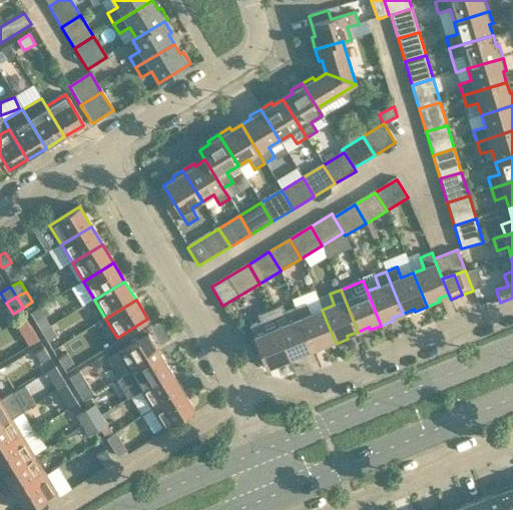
[(306,304),(295,308),(312,350),(323,346),(324,349),(336,344),(322,310),(311,315),(306,304)]
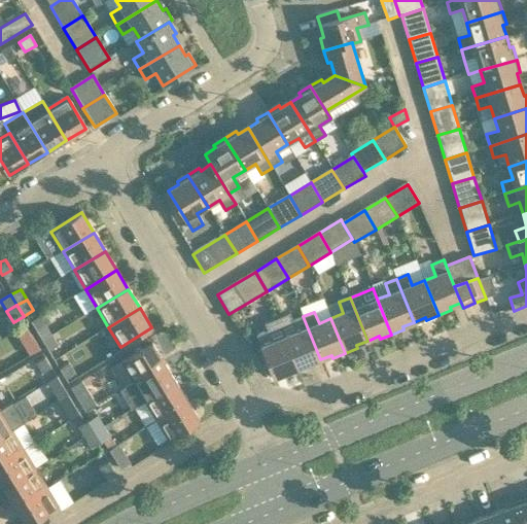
[(45,313),(31,322),(42,342),(51,336),(46,326),(51,323),(45,313)]
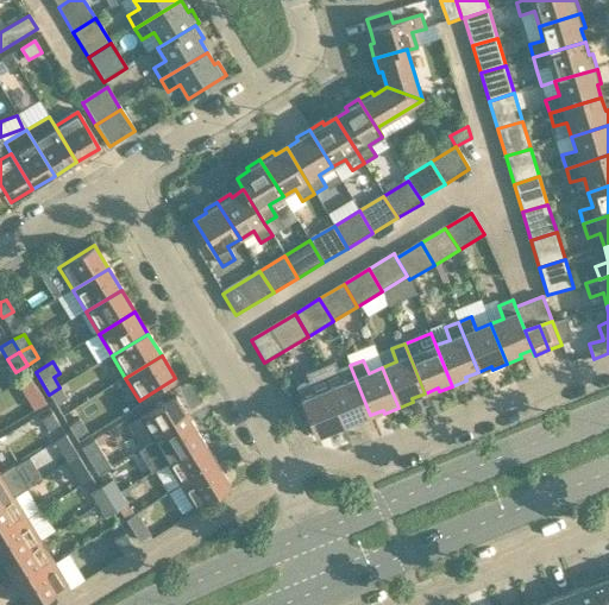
[(343,384),(328,389),(345,430),(359,424),(358,420),(370,415),(350,365),(338,371),(343,384)]
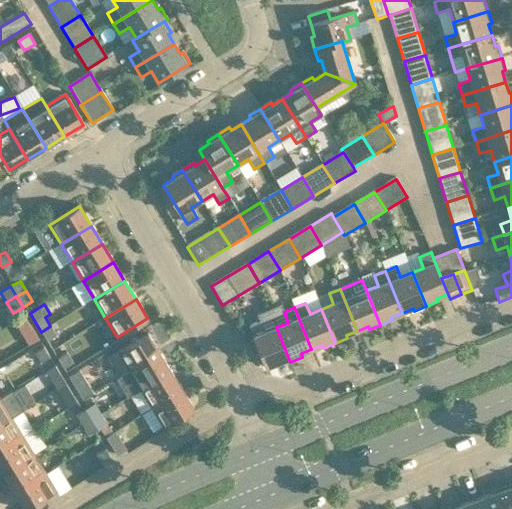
[(290,362),(276,327),(264,332),(260,321),(249,326),(266,368),(277,364),(278,366),(290,362)]
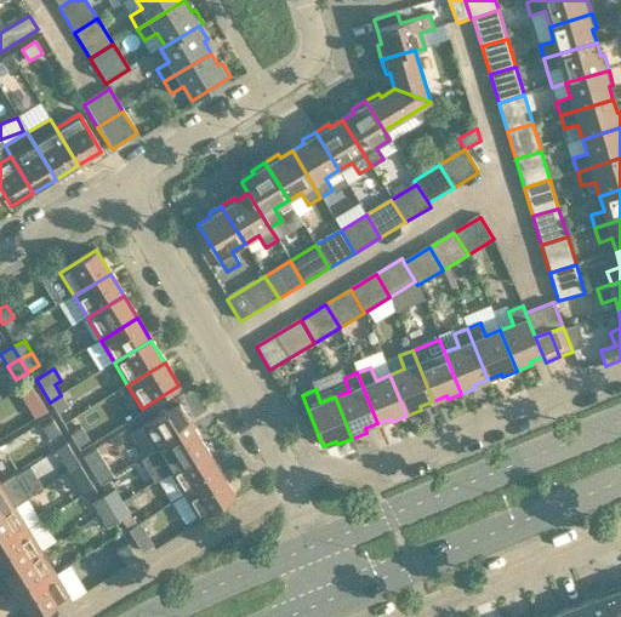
[(61,395),(50,403),(57,415),(69,407),(61,395)]
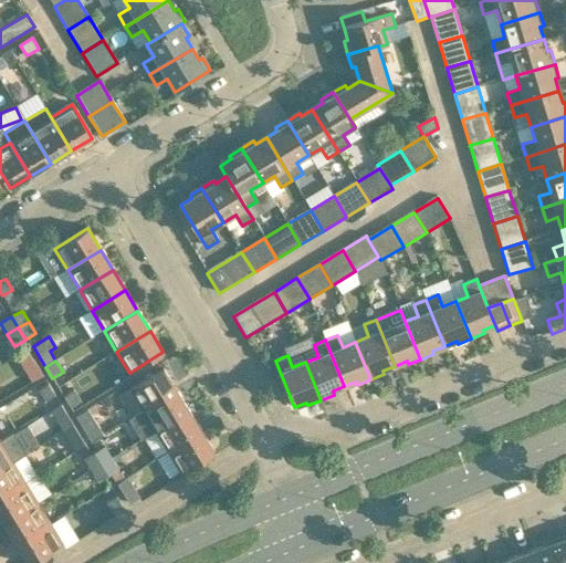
[(35,363),(23,371),(31,384),(43,376),(35,363)]
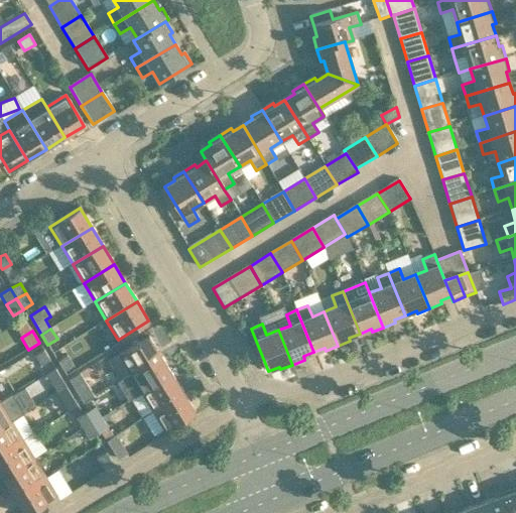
[(119,356),(130,375),(161,356),(149,337),(119,356)]
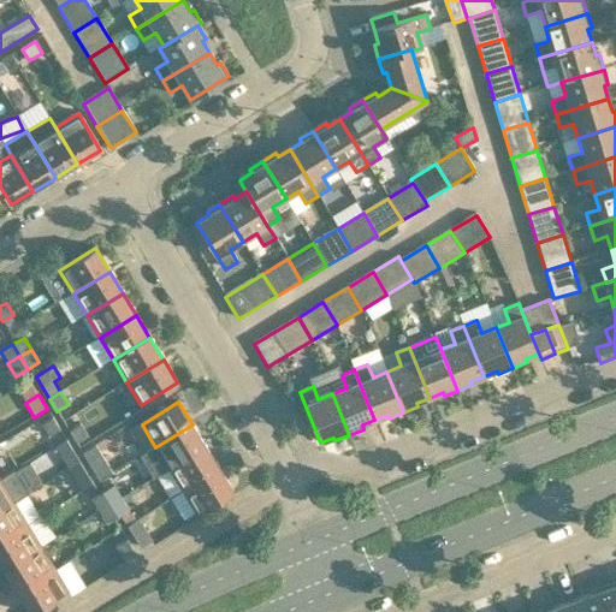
[(53,417),(41,425),(49,438),(60,431),(53,417)]
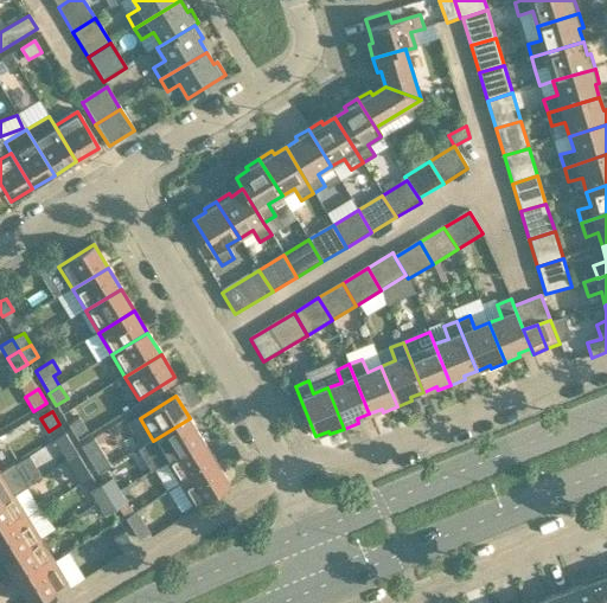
[(80,418),(69,425),(76,438),(88,431),(80,418)]
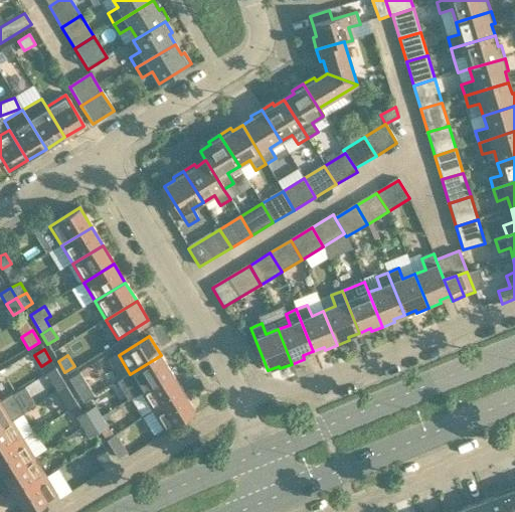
[(130,374),(118,381),(129,400),(142,392),(172,374),(161,355),(130,374)]
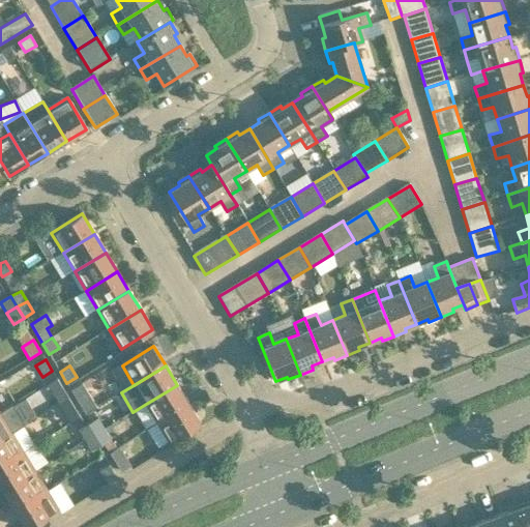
[(58,380),(48,386),(59,404),(68,399),(58,380)]
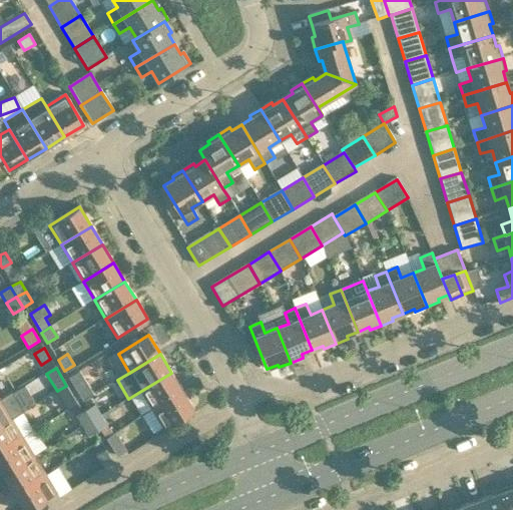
[(79,372),(69,379),(83,401),(93,395),(79,372)]
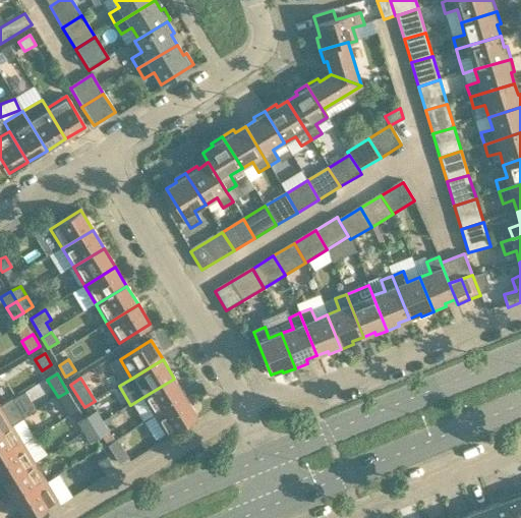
[(143,397),(155,416),(185,397),(174,379),(143,397)]
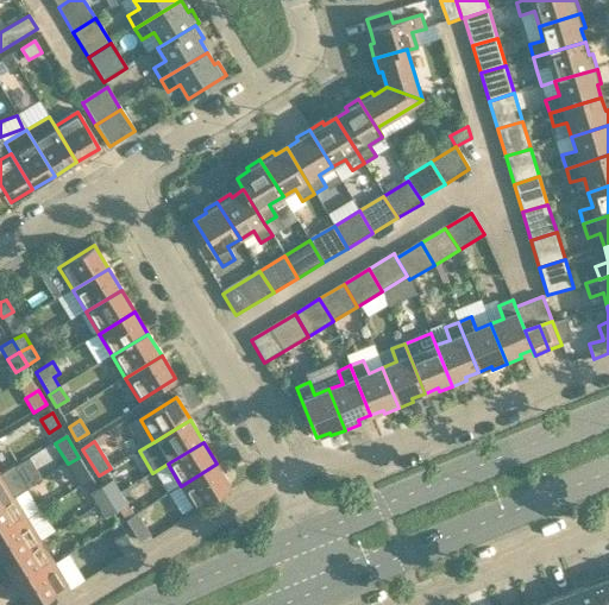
[(79,458),(68,464),(76,477),(87,471),(79,458)]
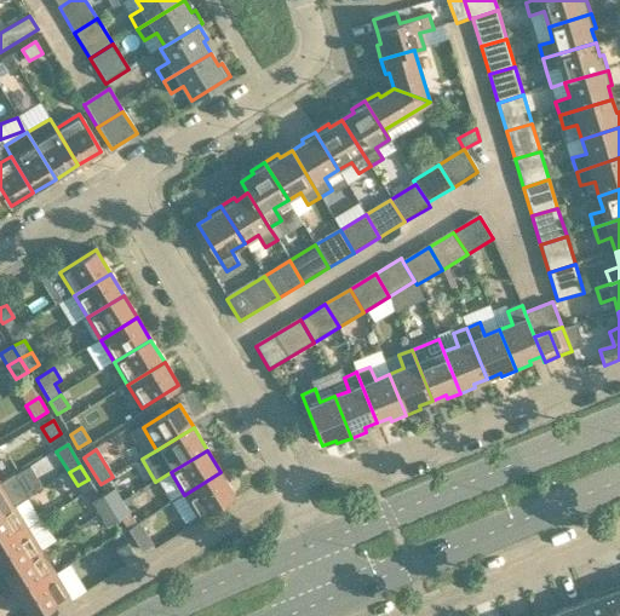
[(220,472),(184,495),(197,518),(235,495),(220,472)]
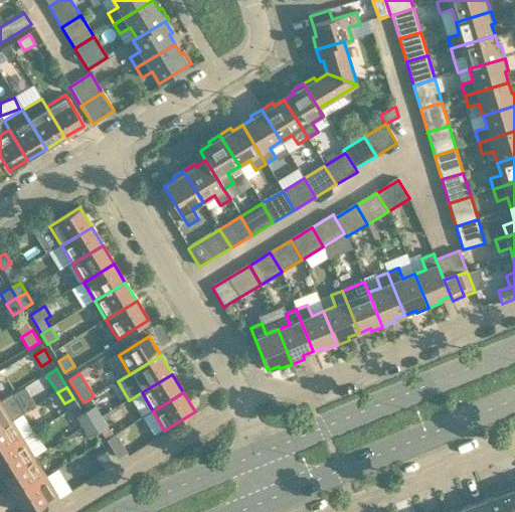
[(0,402),(0,401),(0,428),(11,420),(23,413),(12,395),(0,402)]
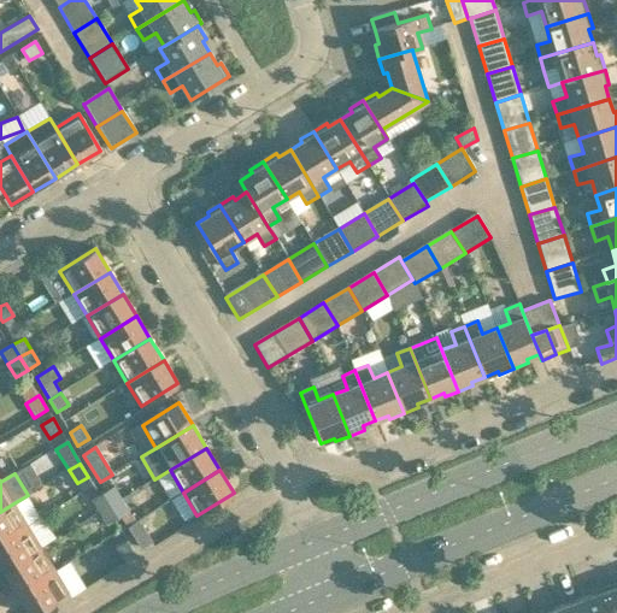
[(115,487),(103,494),(110,506),(122,499),(115,487)]
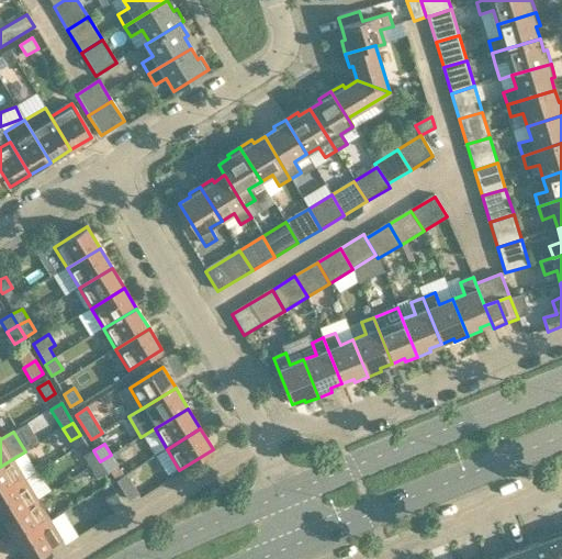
[(93,450),(83,457),(90,468),(100,461),(93,450)]
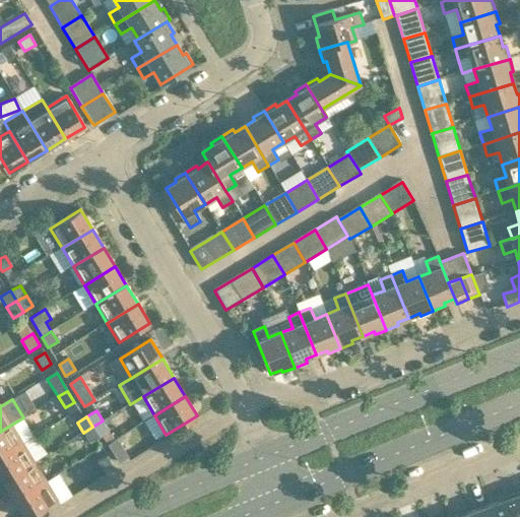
[(103,421),(92,427),(100,438),(109,432),(103,421)]
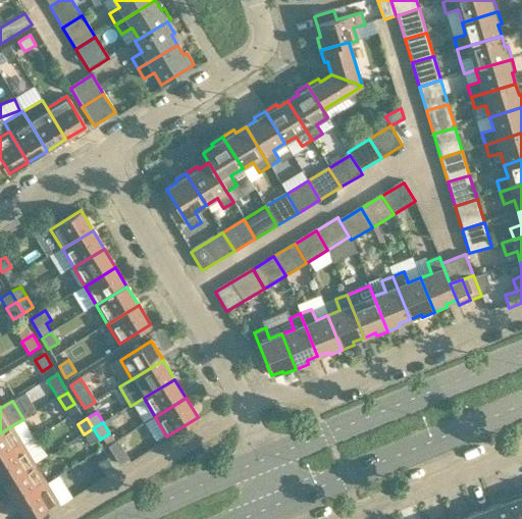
[(0,433),(0,459),(23,446),(11,426),(0,433)]
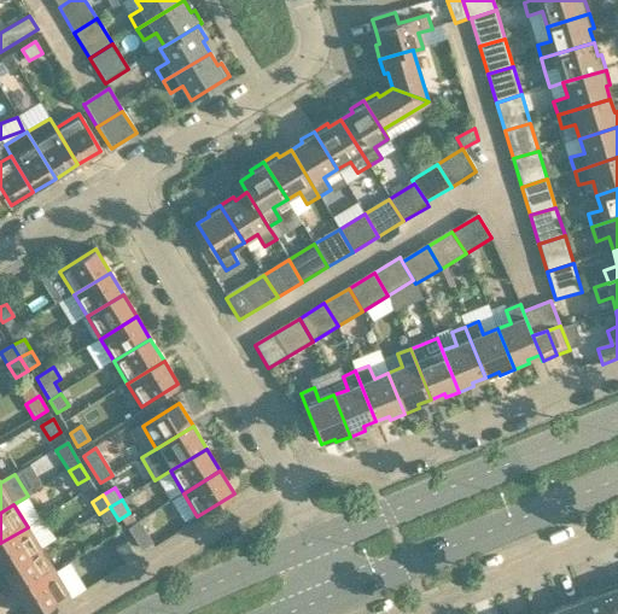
[(110,507),(99,514),(106,526),(118,520),(110,507)]
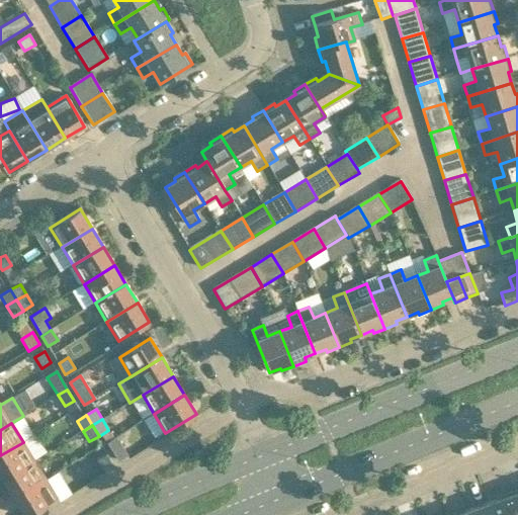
[(116,438),(107,443),(112,451),(112,452),(118,461),(127,456),(121,445),(116,438)]
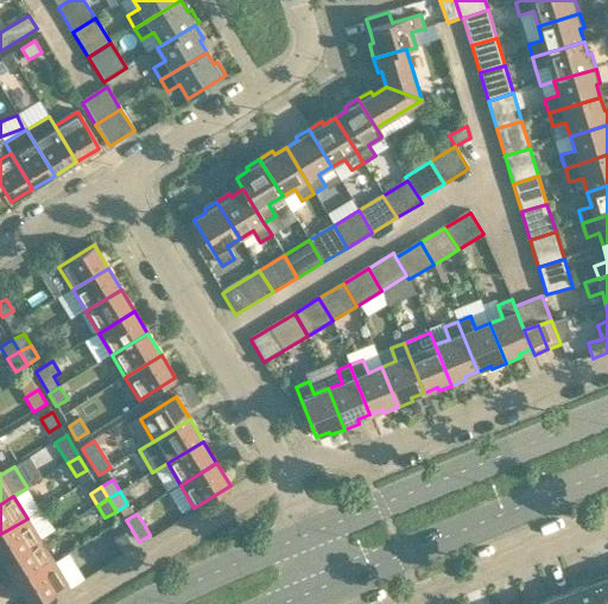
[(0,534),(0,555),(4,563),(40,540),(27,519),(0,534)]
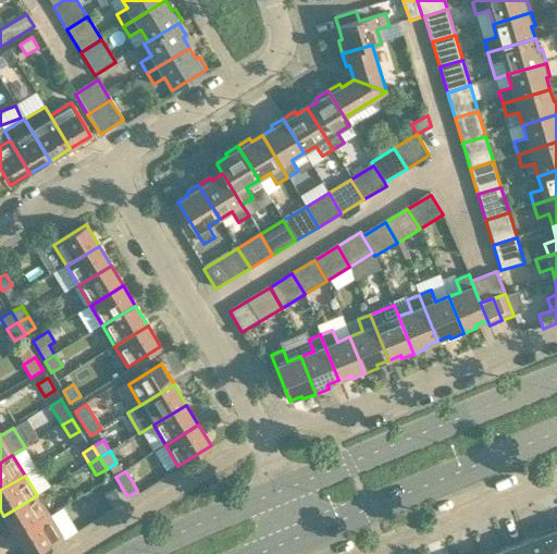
[(104,495),(112,506),(122,500),(114,489),(104,495)]
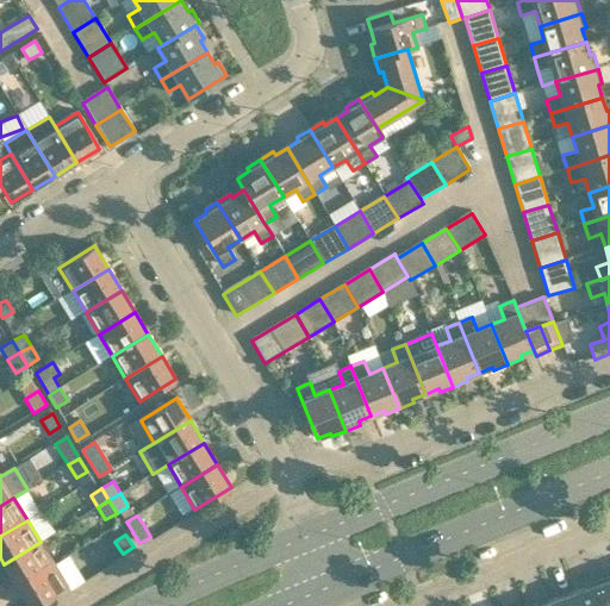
[(4,564),(18,586),(54,564),(41,542),(4,564)]
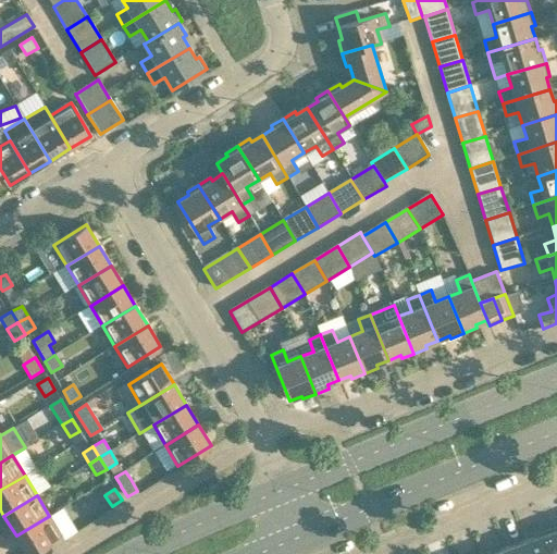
[(49,516),(16,536),(26,553),(34,553),(62,537),(64,540),(77,532),(62,508),(49,516)]
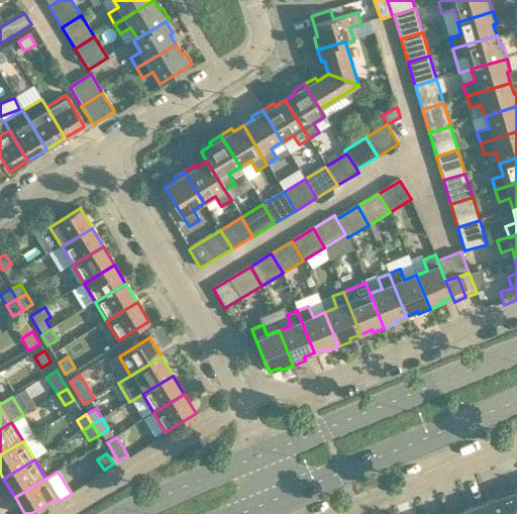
[(516,513),(516,492),(507,496),(514,513),(516,513)]
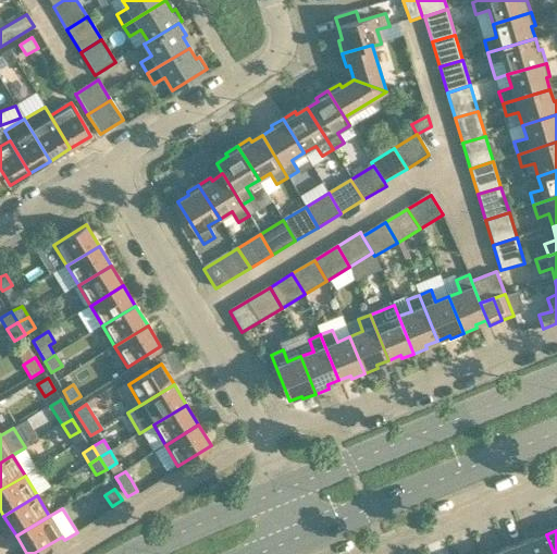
[(554,553),(546,534),(524,543),(528,553),(554,553)]
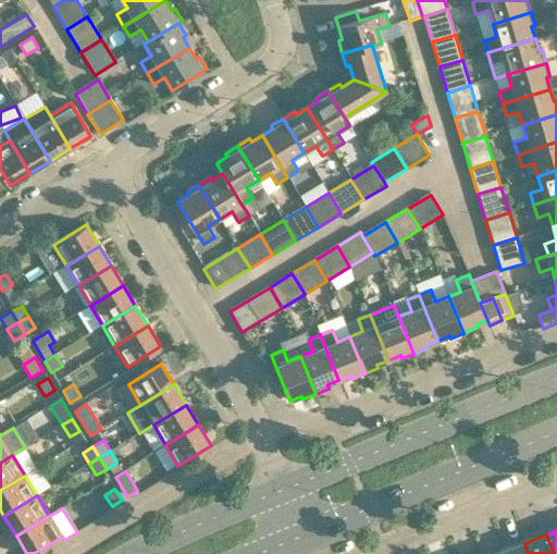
[(528,553),(524,543),(503,551),(503,553),(528,553)]
